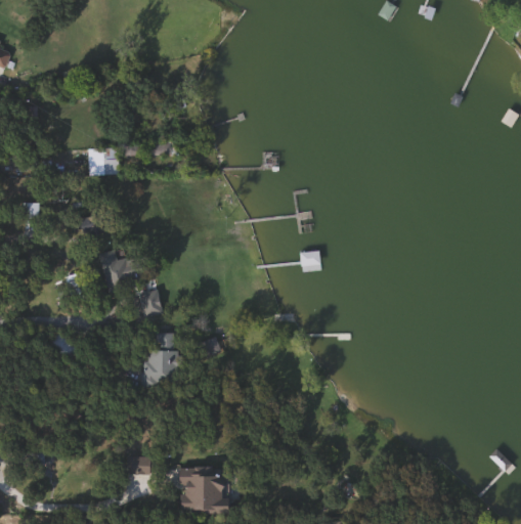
[(7,67),(0,66),(0,49),(8,50),(7,67)]
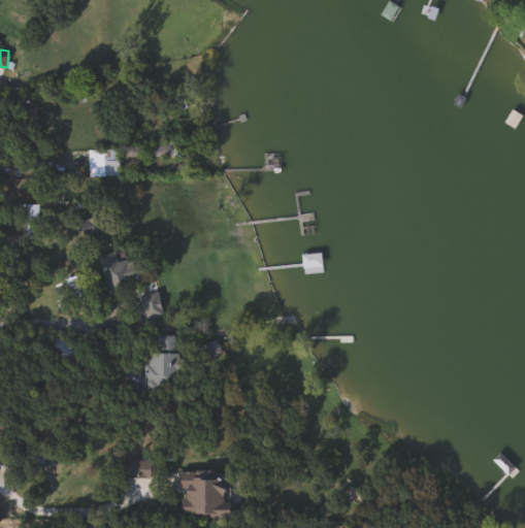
[(171,157),(152,157),(152,140),(171,140),(171,157)]
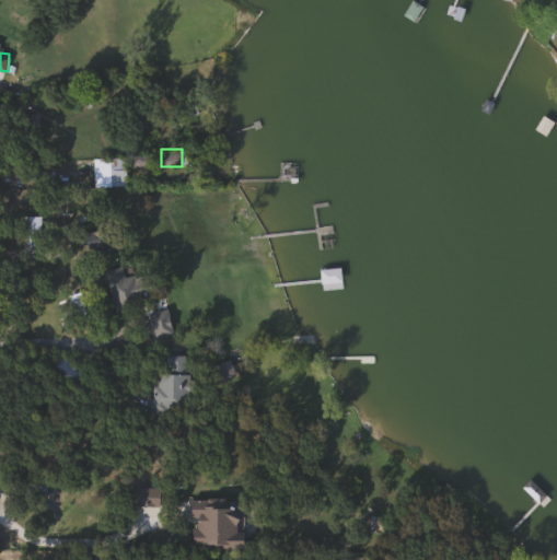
[(127,158),(127,186),(94,186),(94,158),(127,158)]
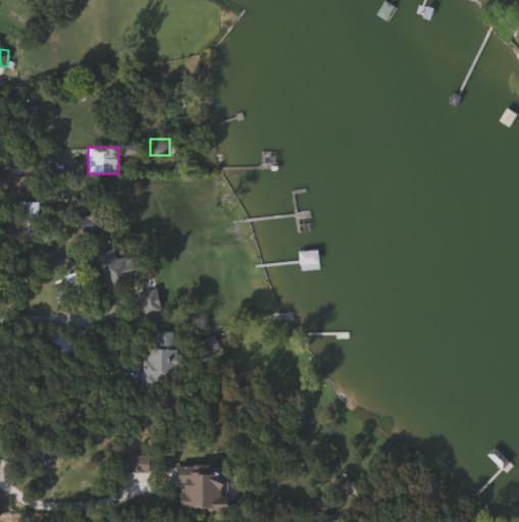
[(118,267),(122,288),(109,290),(105,269),(118,267)]
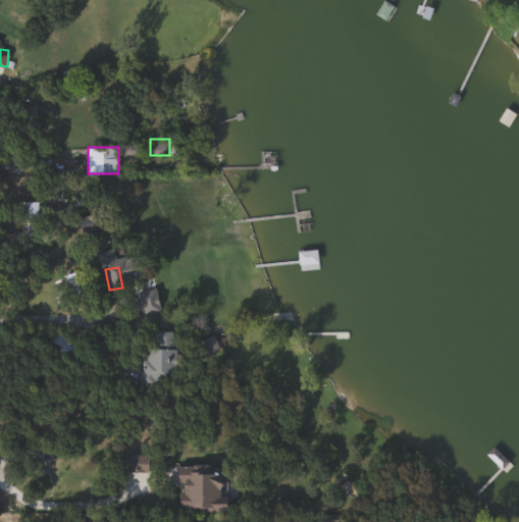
[(89,296),(69,298),(67,273),(86,271),(89,296)]
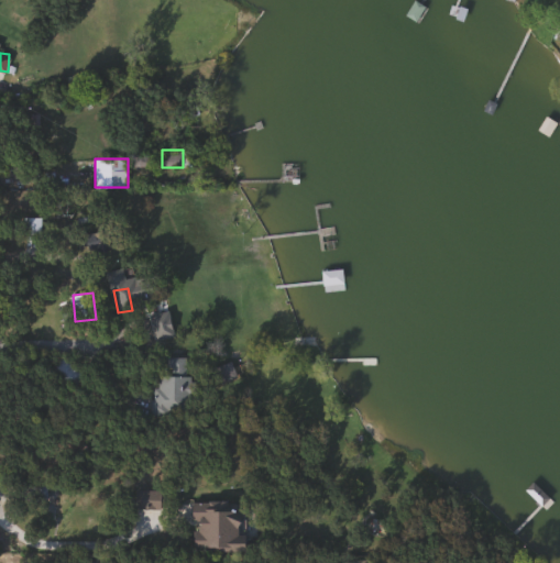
[(158,375),(167,376),(167,356),(191,357),(189,412),(152,410),(153,387),(158,387),(158,375)]
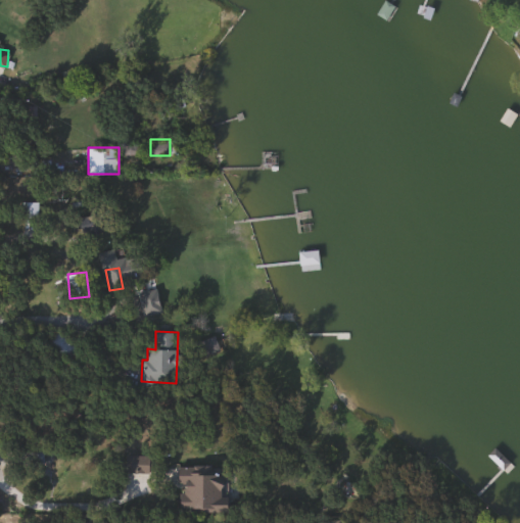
[(126,473),(126,457),(150,457),(150,473),(126,473)]
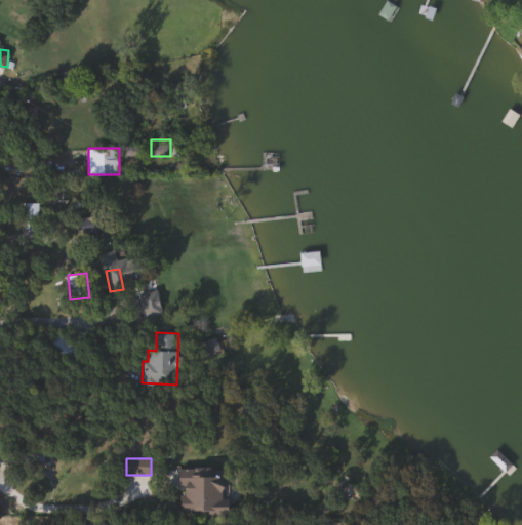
[(51,480),(54,460),(80,465),(74,499),(55,495),(57,481),(51,480)]
